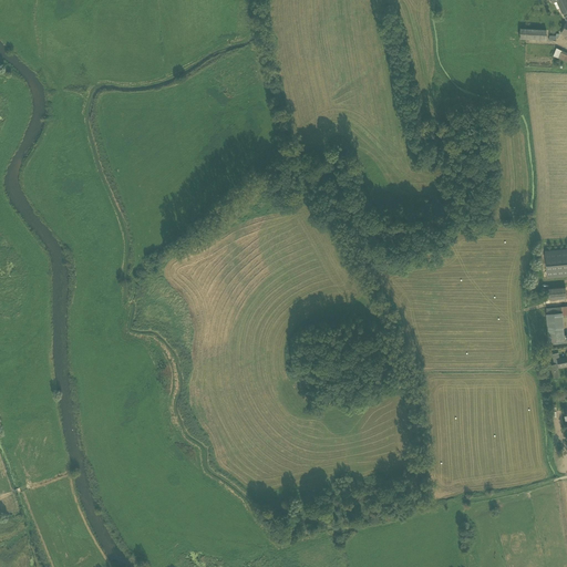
[(565,12),(566,16),(566,14),(566,3),(565,0),(549,0),(550,3),(556,0),(563,13),(565,12)]
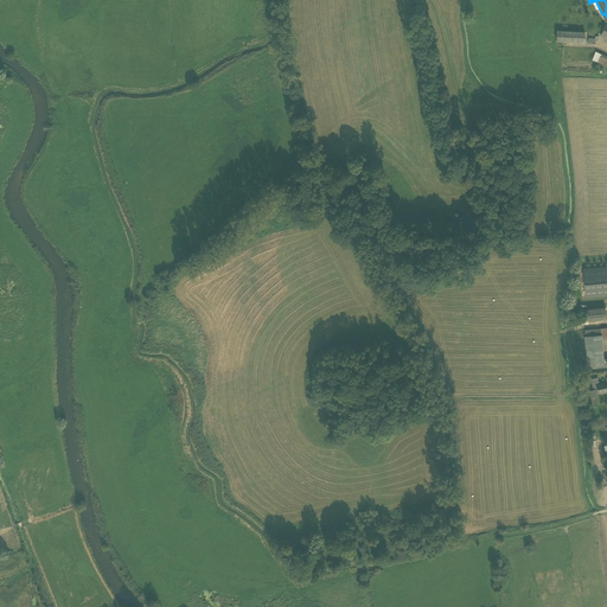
[(556,42),(585,43),(585,32),(556,31),(556,42)]
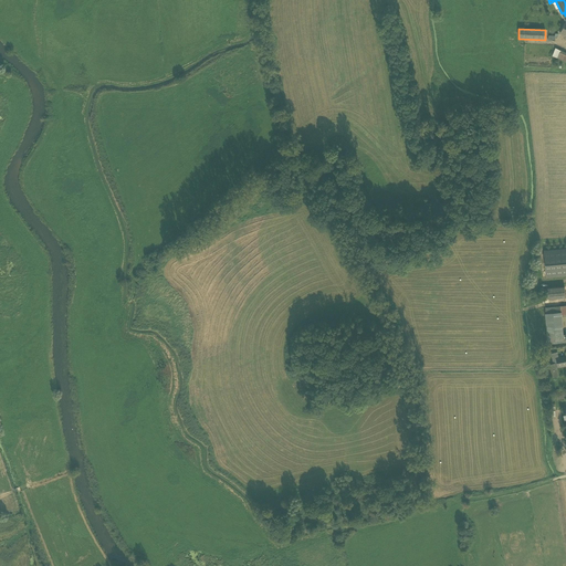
[(565,53),(561,51),(555,48),(552,56),(557,59),(565,62),(565,53)]
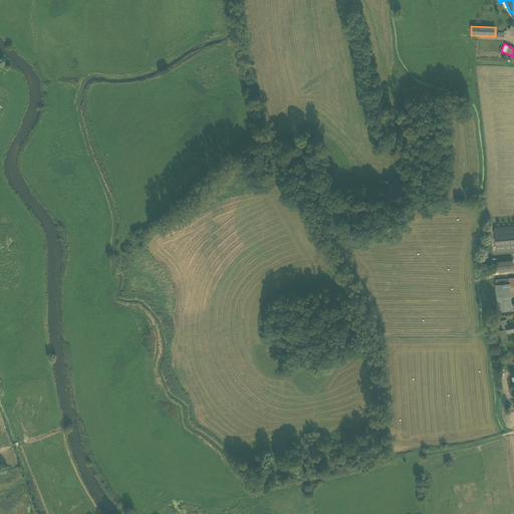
[(513,250),(513,226),(510,227),(494,228),(497,252),(513,250)]
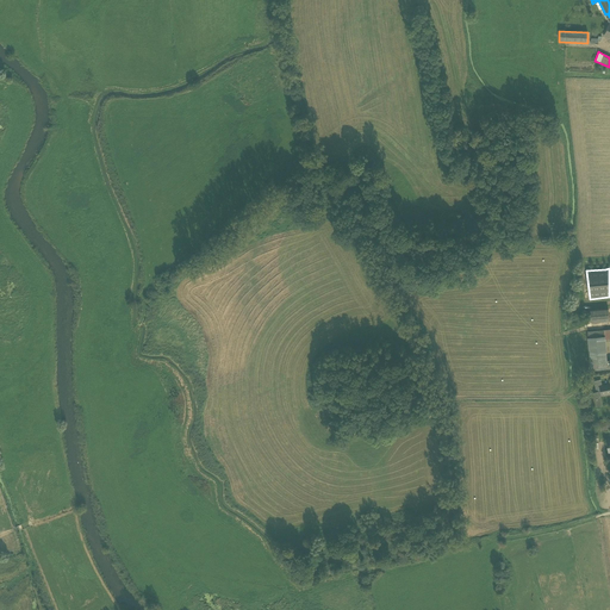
[(590,311),(591,322),(609,321),(609,310),(590,311)]
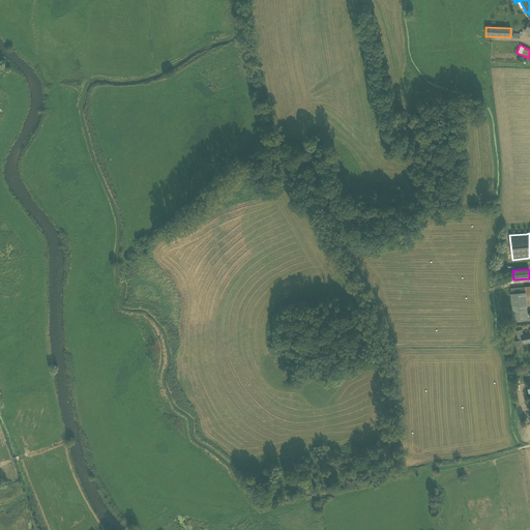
[(526,294),(526,292),(511,294),(513,322),(529,320),(529,317),(529,314),(527,314),(526,294)]
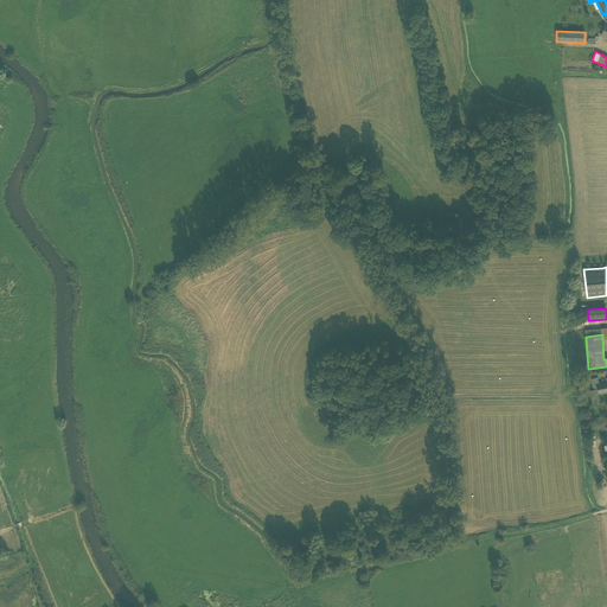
[(606,382),(599,384),(596,384),(593,385),(594,390),(587,391),(590,404),(599,403),(598,394),(599,394),(606,391),(606,382)]
